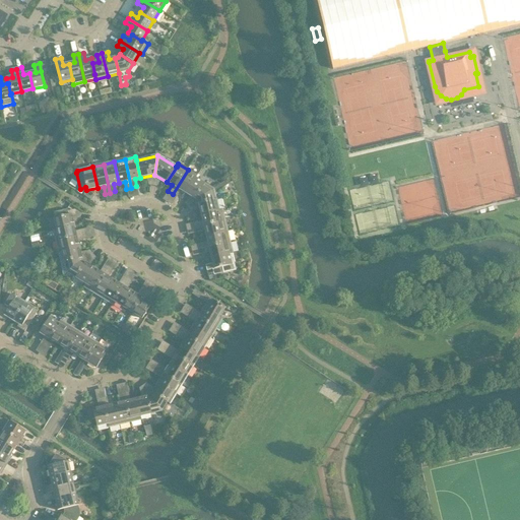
[(195,178),(195,179),(197,176),(188,170),(173,194),(177,197),(181,190),(186,193),(195,178)]
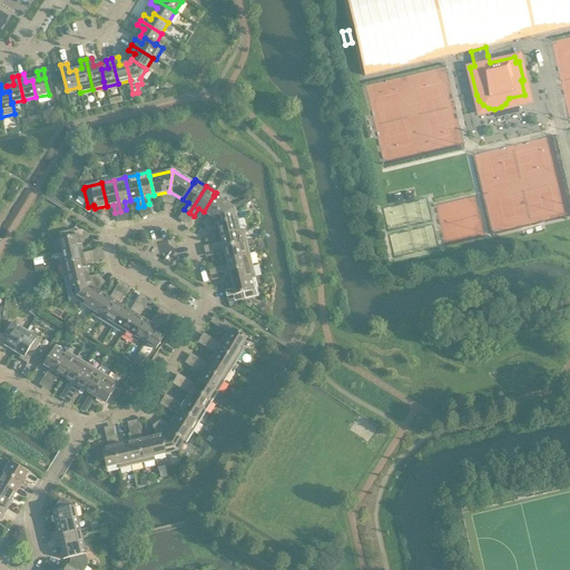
[(217,220),(234,208),(214,196),(214,195),(204,212),(217,220)]
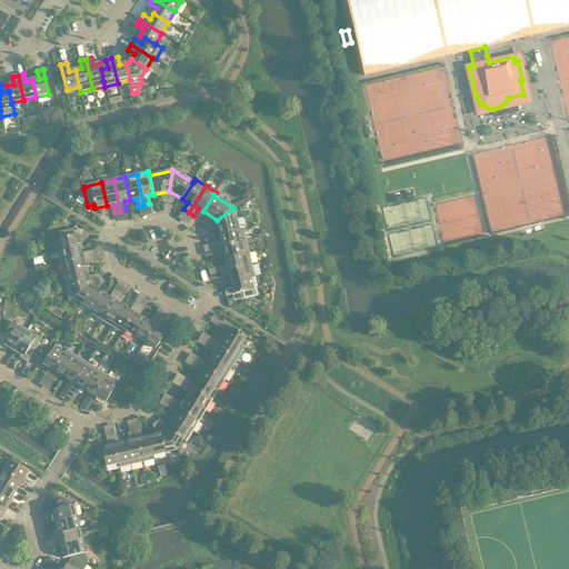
[(239,231),(233,208),(217,220),(220,236),(239,231)]
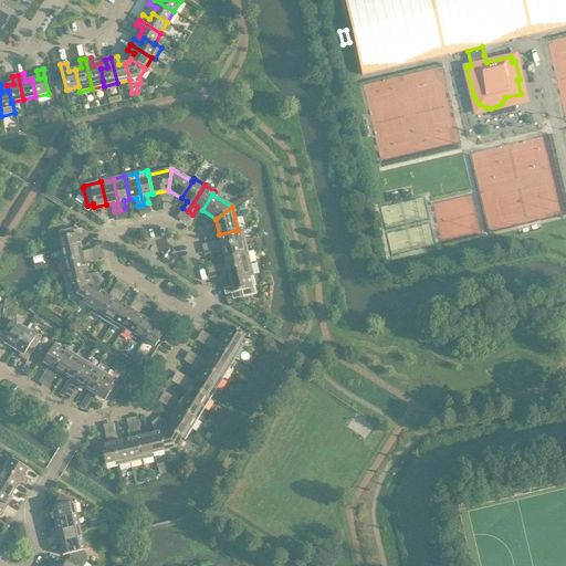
[(62,250),(81,245),(77,233),(74,234),(73,228),(58,232),(62,250)]
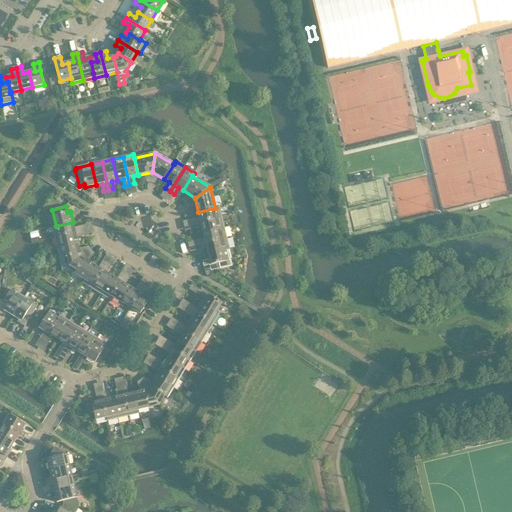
[(193,224),(221,218),(219,207),(215,208),(198,212),(199,218),(192,219),(193,224)]
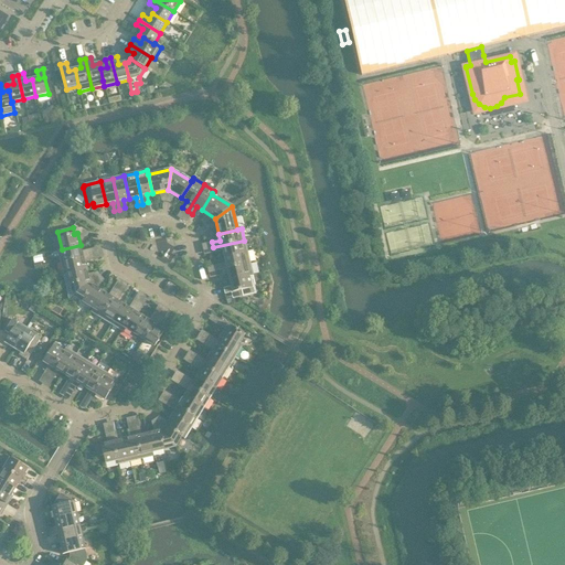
[(224,257),(247,252),(244,241),(213,247),(215,253),(223,251),(224,257)]
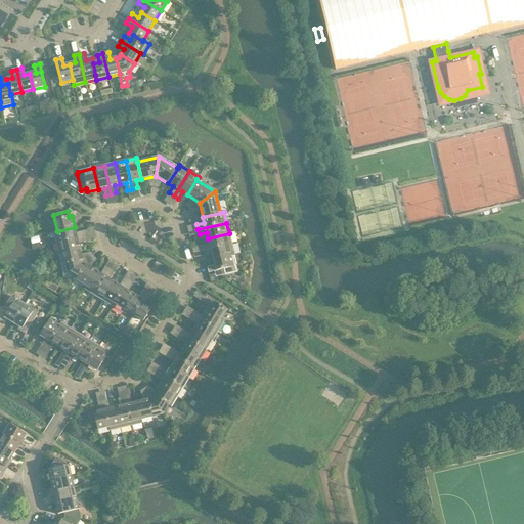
[(56,244),(85,236),(84,231),(76,233),(75,227),(57,231),(53,231),(56,244)]
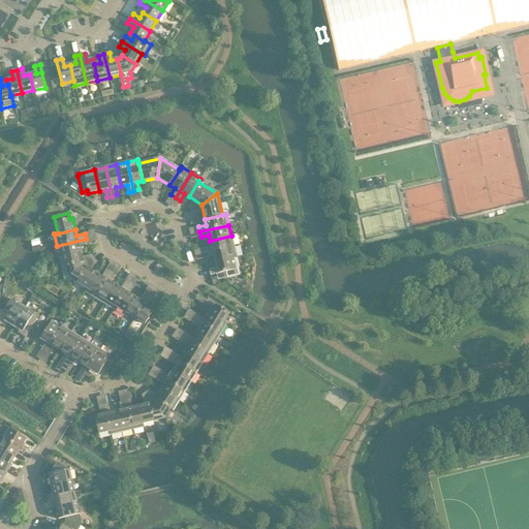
[(205,253),(234,247),(231,236),(210,241),(211,247),(204,248),(205,253)]
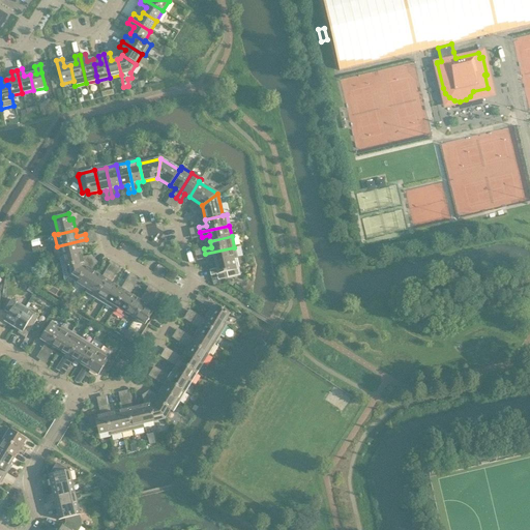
[(63,256),(81,252),(80,246),(87,244),(86,239),(57,246),(59,258),(63,257),(63,256)]
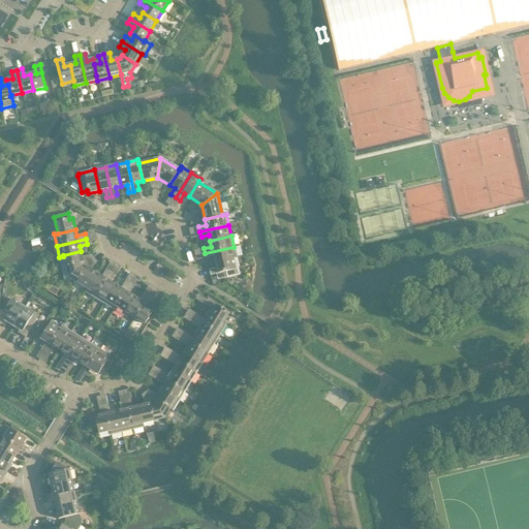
[(232,259),(236,258),(237,258),(234,247),(205,253),(207,258),(214,257),(215,262),(232,258),(232,259)]
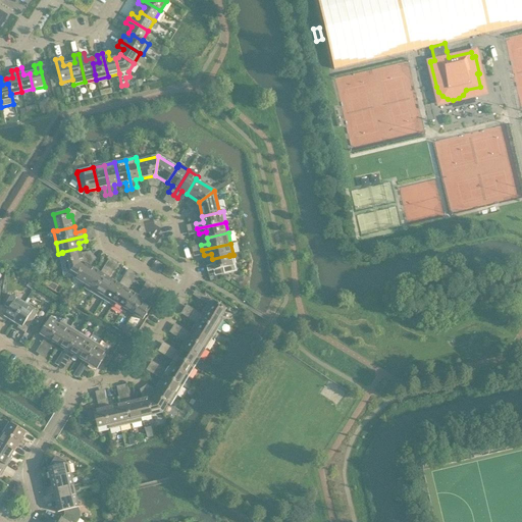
[(63,276),(67,273),(83,262),(80,248),(62,252),(62,253),(58,254),(63,276)]
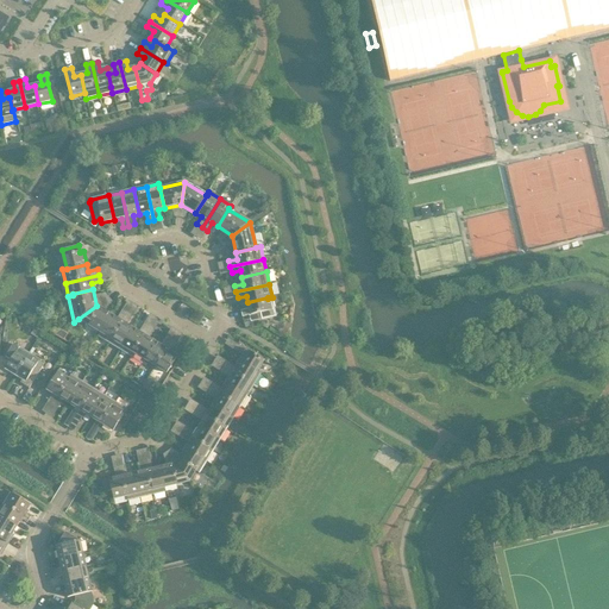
[(268,297),(248,302),(249,309),(240,311),(242,318),(259,313),(262,320),(276,316),(271,297),(268,299),(268,297)]
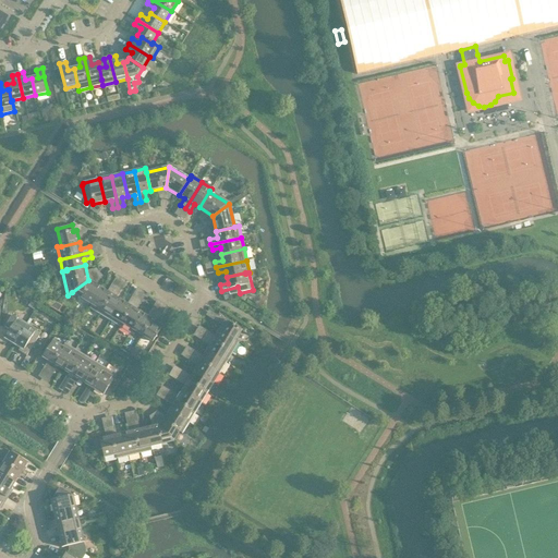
[(92,305),(101,289),(88,280),(72,292),(92,305)]
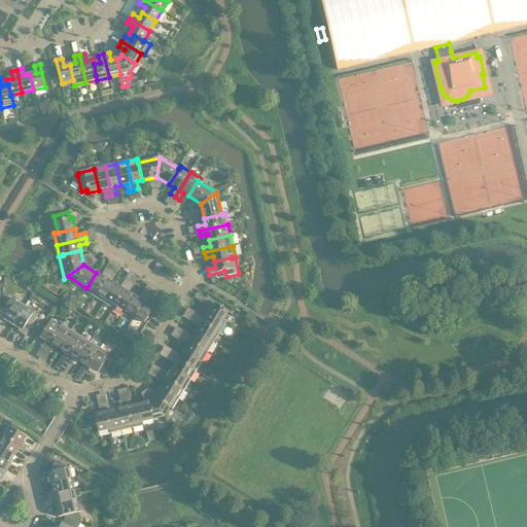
[(95,297),(110,272),(105,269),(101,276),(96,273),(86,288),(84,291),(95,297)]
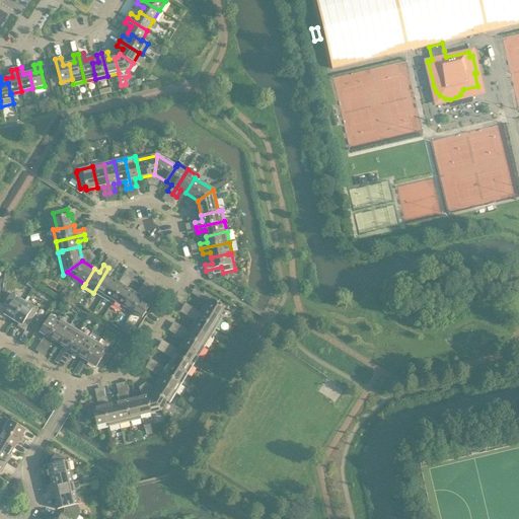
[(102,298),(114,280),(108,277),(113,271),(108,268),(93,293),(102,298)]
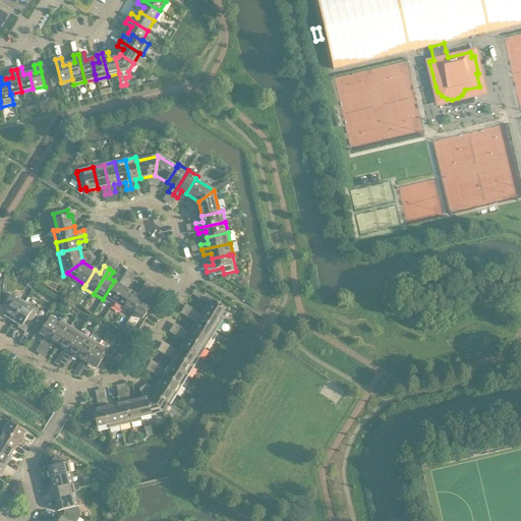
[(103,299),(112,305),(127,280),(123,278),(119,284),(114,281),(103,299)]
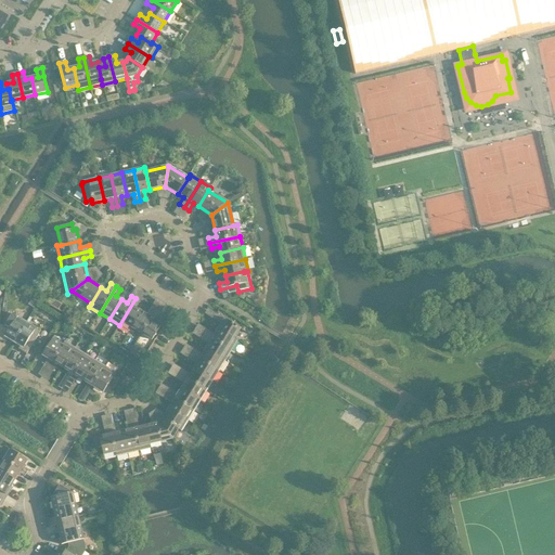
[(131,327),(141,311),(136,308),(140,301),(136,298),(119,325),(130,332),(131,328),(131,327)]
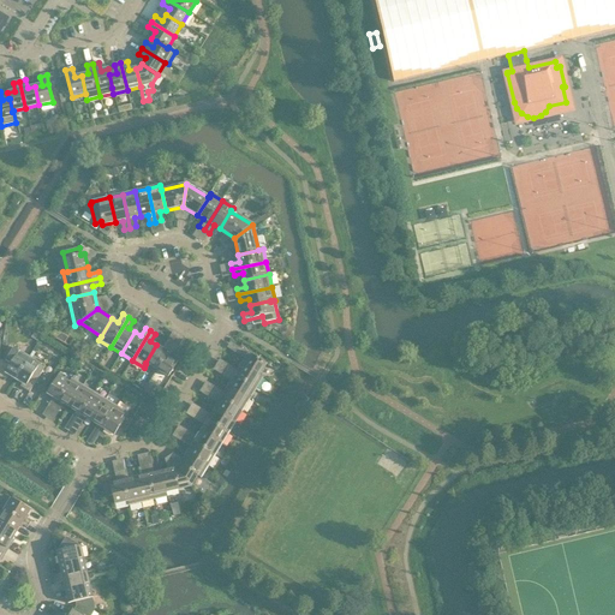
[(156,370),(172,345),(167,341),(162,348),(156,345),(145,363),(145,364),(156,370)]
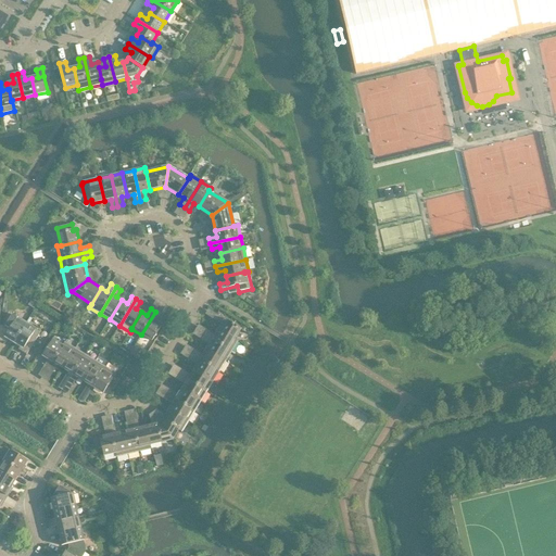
[(155,312),(141,335),(152,341),(162,325),(156,321),(161,314),(155,312)]
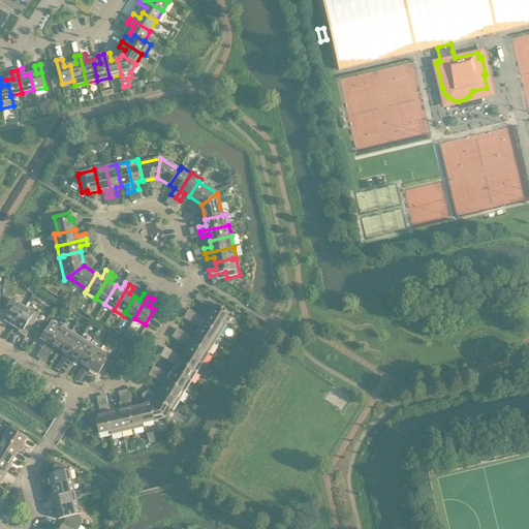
[(4,310),(0,309),(0,324),(6,325),(8,321),(14,325),(25,308),(11,300),(4,310)]
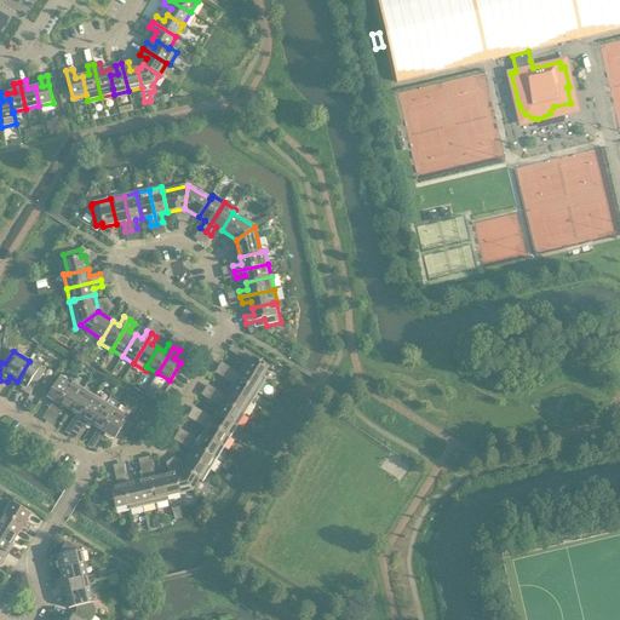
[(262,379),(268,367),(242,351),(239,357),(246,362),(242,368),(262,379)]
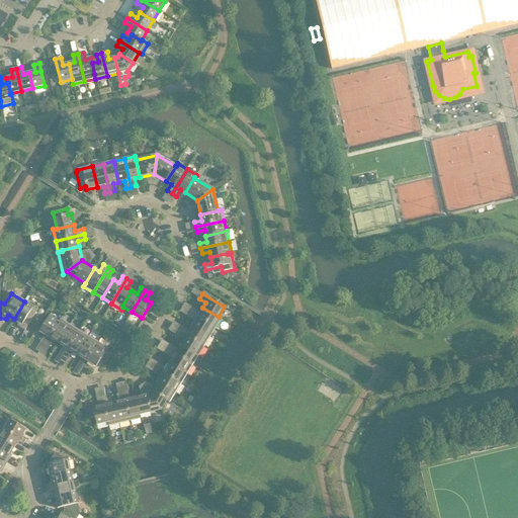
[(37,310),(24,301),(14,319),(19,322),(17,326),(24,331),(37,310)]
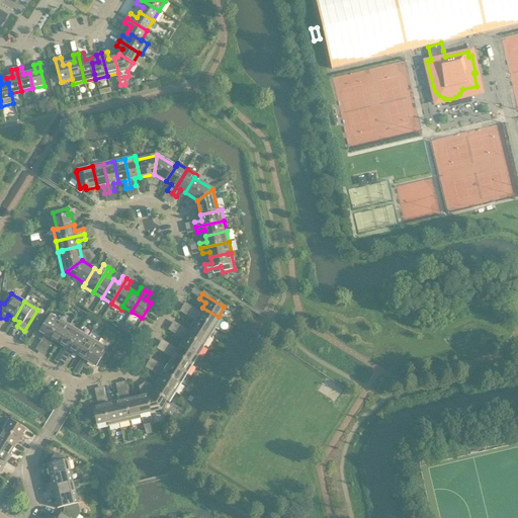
[(219,317),(202,308),(199,312),(193,309),(190,313),(216,328),(222,318),(219,317)]
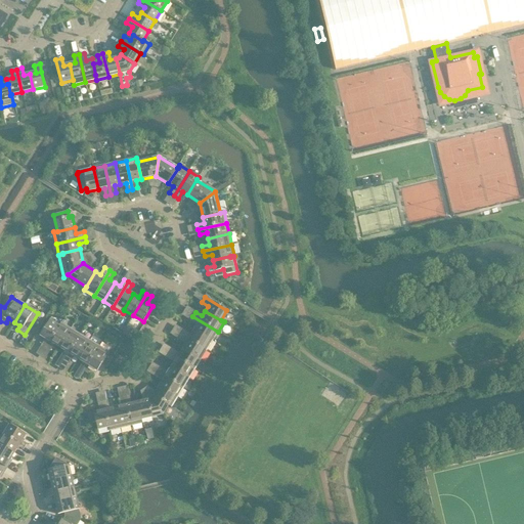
[(218,332),(192,316),(190,320),(197,324),(193,330),(212,341),(218,332)]
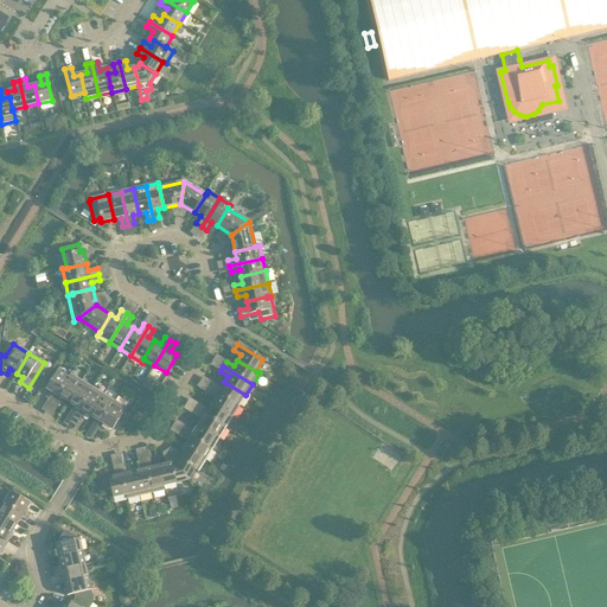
[(69,378),(68,378),(57,371),(46,389),(52,393),(48,401),(53,403),(69,378)]
